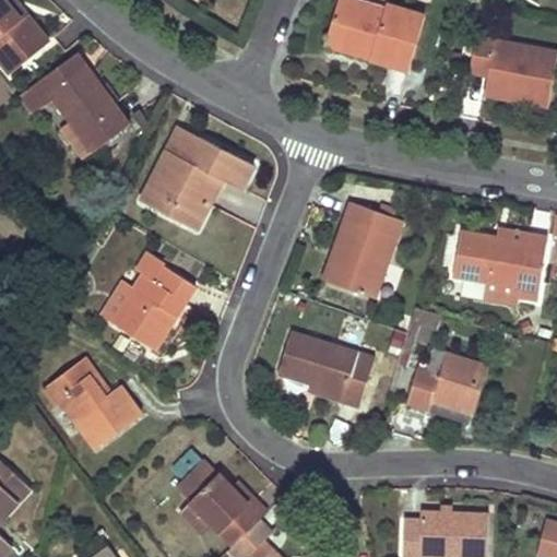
[(0,56),(12,71),(50,39),(37,24),(26,12),(21,16),(7,0),(0,0),(0,56)]
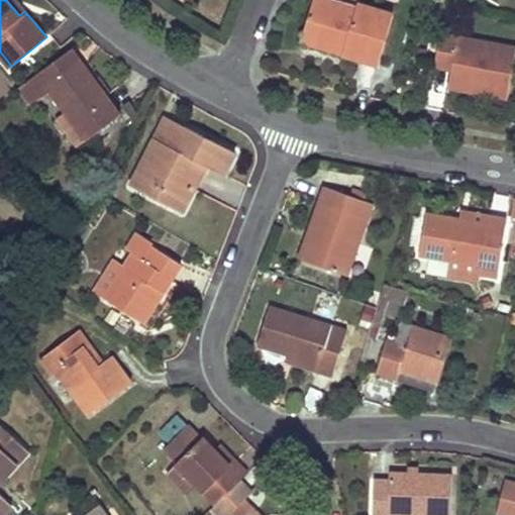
[(6,0),(19,15),(24,11),(15,0),(6,0)]
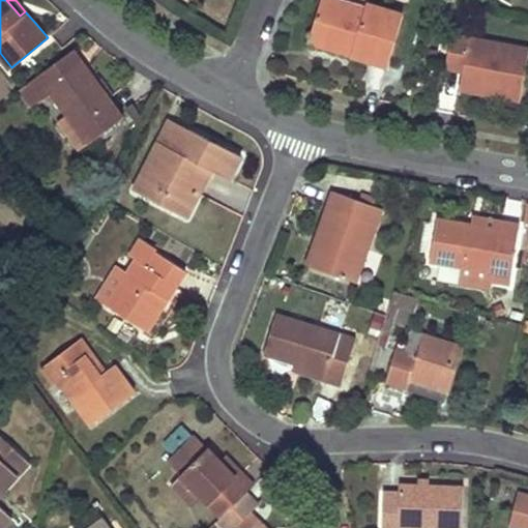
[(364,6),(344,0),(318,0),(308,40),(340,51),(387,64),(402,15),(365,2),(364,6)]
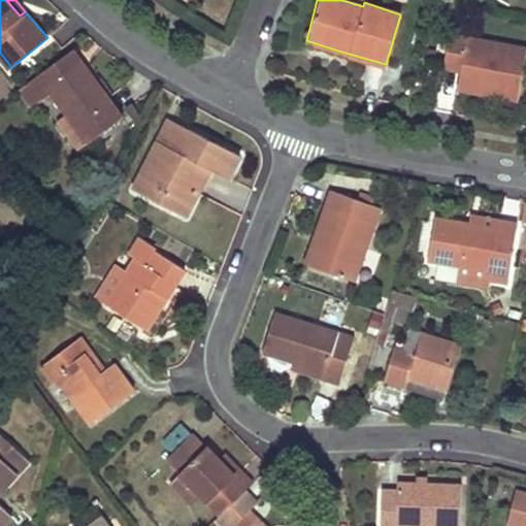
[(459,68),(457,84),(494,91),(494,95),(505,97),(516,99),(525,52),(525,47),(449,33),(444,66),(459,68)]
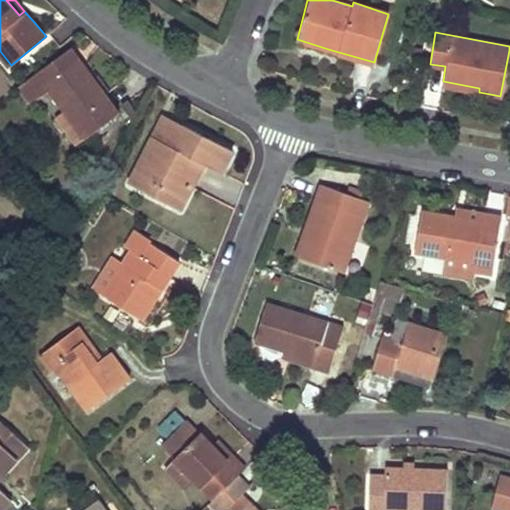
[(34,72),(16,85),(29,102),(47,89),(66,113),(58,119),(67,133),(75,128),(83,139),(119,112),(90,73),(70,46),(34,72)]
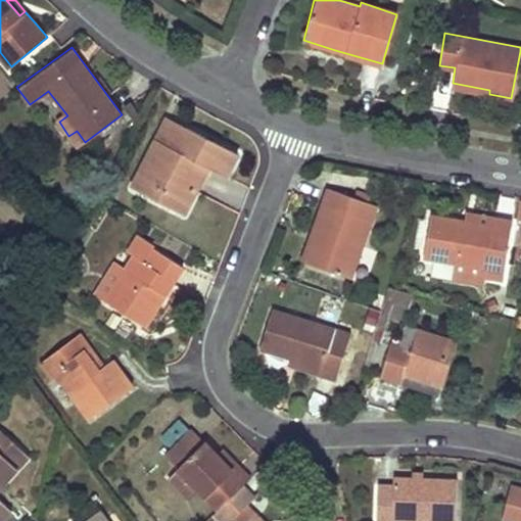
[(489,90),(453,83),(452,86),(489,94),(489,90)]
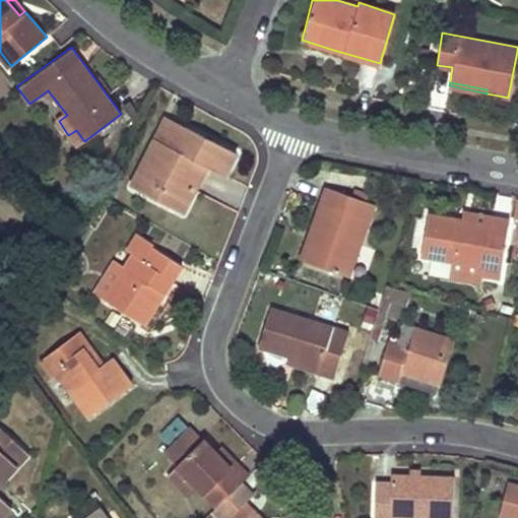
[(168,118),(155,140),(175,150),(187,127),(168,118)]
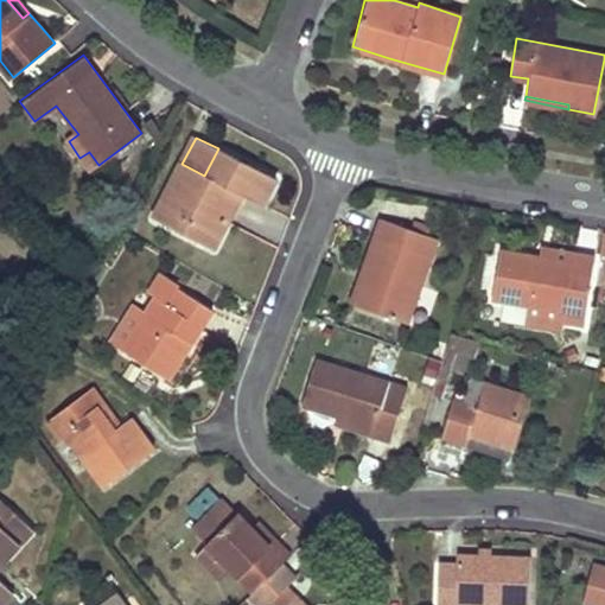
[(182,164),(155,218),(217,249),(229,225),(243,196),(263,207),(278,178),(218,148),(204,176),(182,164)]
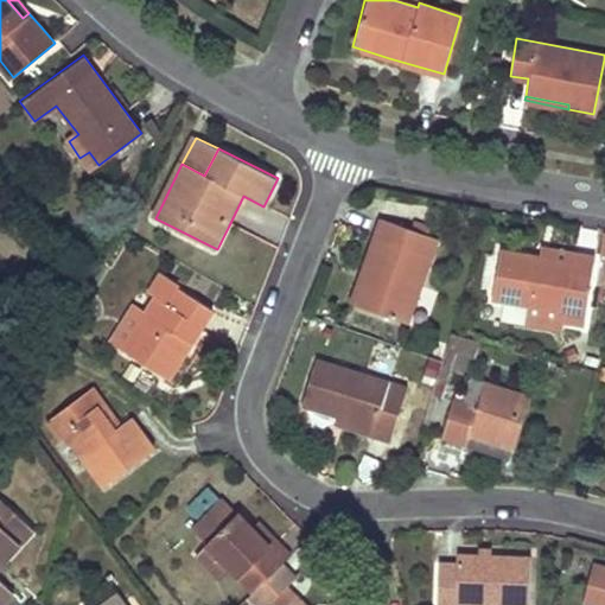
[(435,237),(377,217),(371,235),(377,237),(362,279),(358,278),(350,303),(407,323),(435,237)]
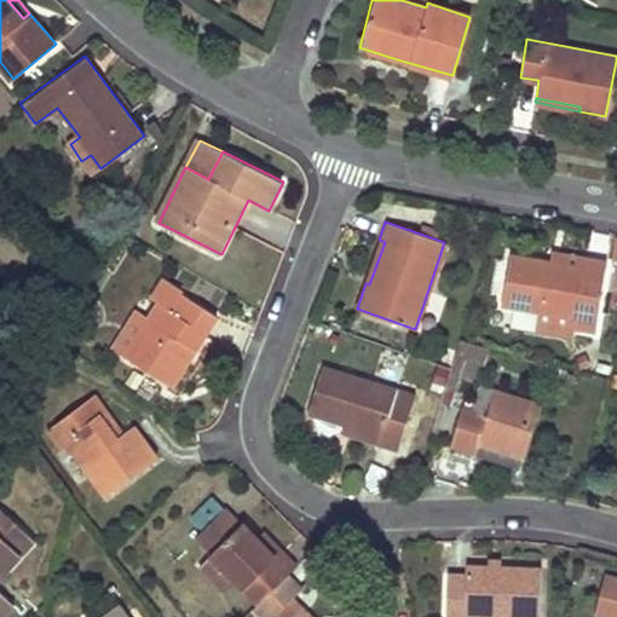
[(385,242),(379,240),(373,258),(363,282),(365,283),(369,284),(385,242)]
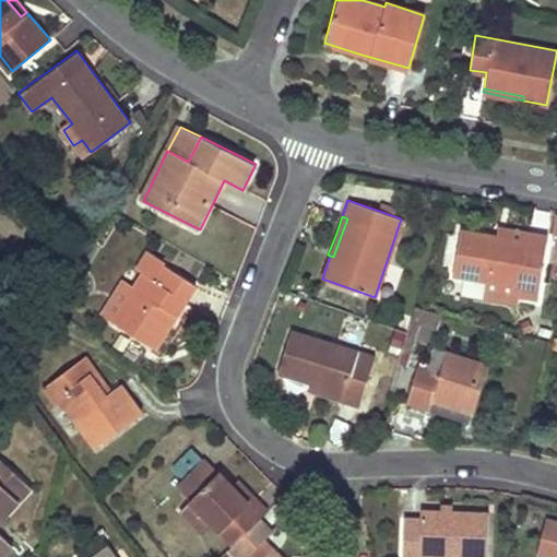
[(509,228),(496,226),(495,235),(524,240),(525,232),(509,228)]
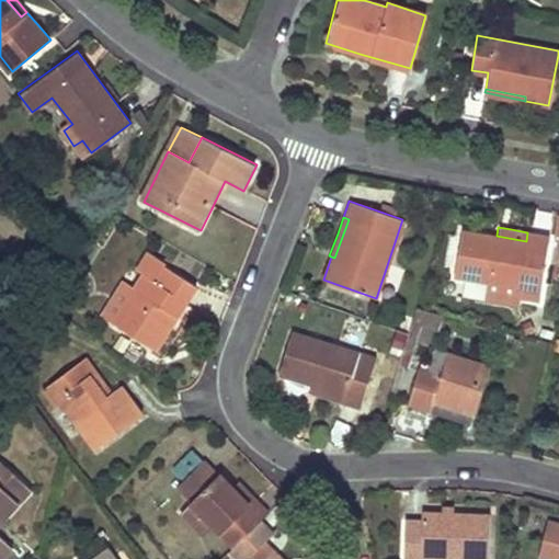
[(454,275),(490,281),(521,286),(520,295),(542,298),(549,236),(527,232),(526,241),(497,236),(460,229),(454,275)]
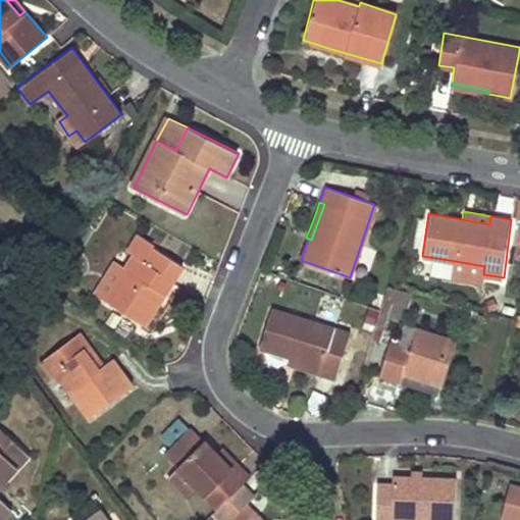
[(138,235),(127,251),(133,255),(143,261),(152,248),(154,244),(138,235)]
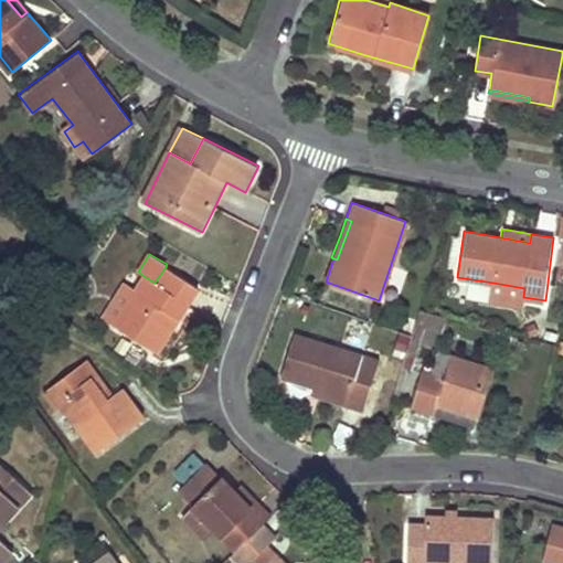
[(125,283),(103,319),(149,348),(170,314),(178,318),(187,304),(197,288),(165,268),(155,283),(144,276),(136,289),(125,283)]
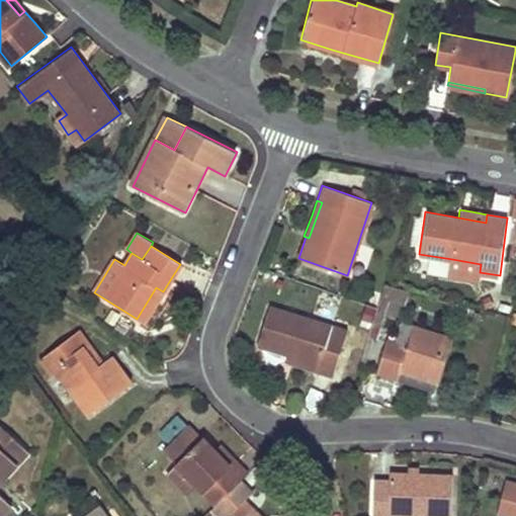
[(481,264),(452,259),(450,267),(480,272),(481,264)]
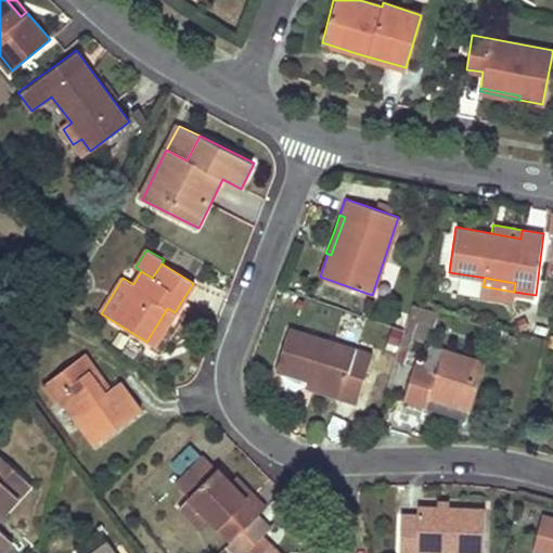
[(402,329),(394,357),(404,360),(415,323),(433,328),(437,310),(410,303),(402,329)]
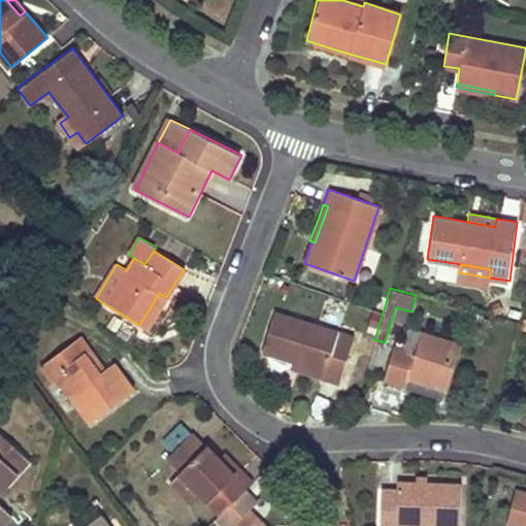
[(148,330),(167,298),(166,297),(159,293),(139,325),(148,330)]
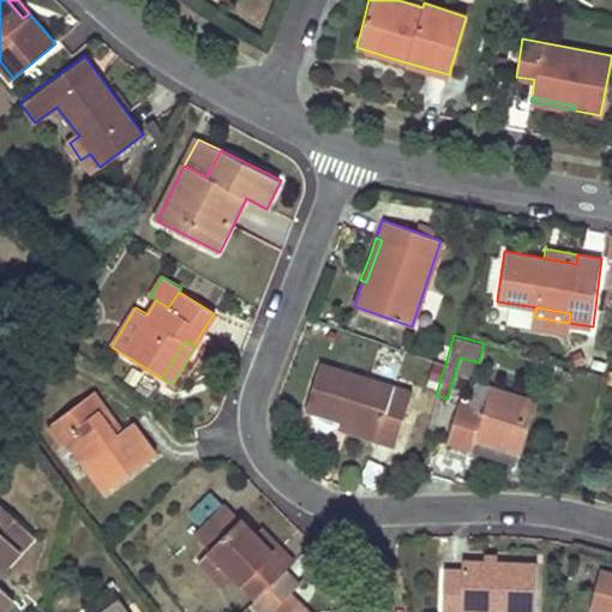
[(313,381),(305,408),(342,420),(371,430),(369,436),(395,444),(414,382),(395,377),(393,387),(318,363),(313,381)]
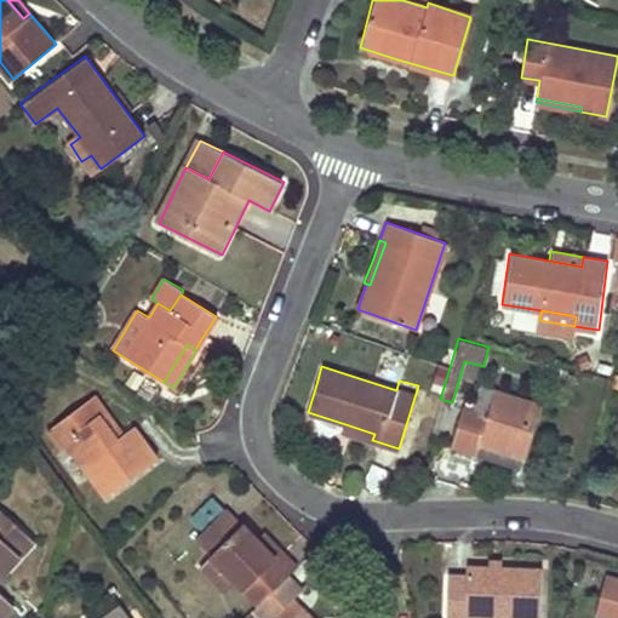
[(551,371),(548,384),(564,388),(567,375),(551,371)]
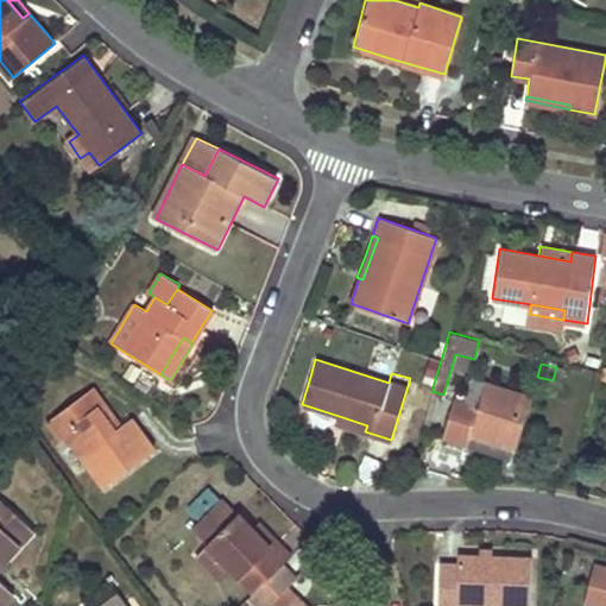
[(530,396),(472,379),(466,401),(454,397),(443,439),(469,446),(472,435),(494,441),(516,447),(530,396)]
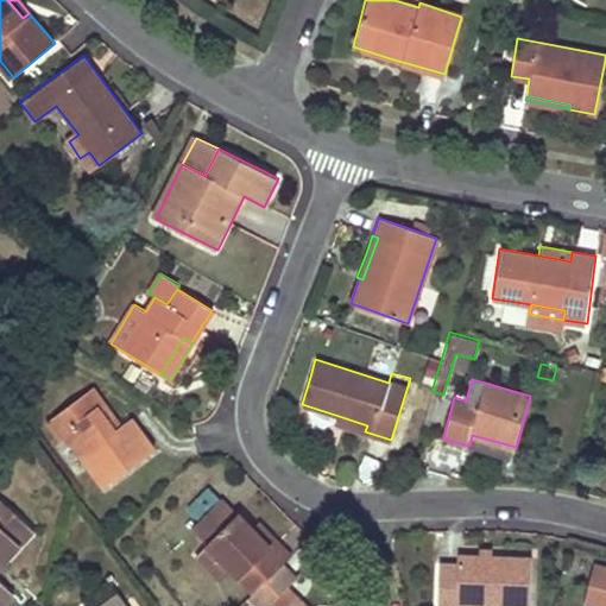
[(93,386),(51,420),(102,487),(155,446),(146,435),(131,414),(120,422),(114,427),(98,404),(102,399),(93,386)]
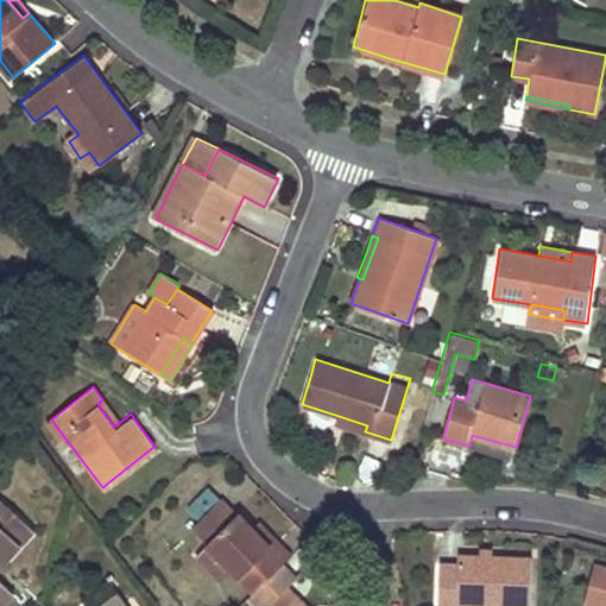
[(102,399),(98,404),(114,427),(120,422),(102,399)]
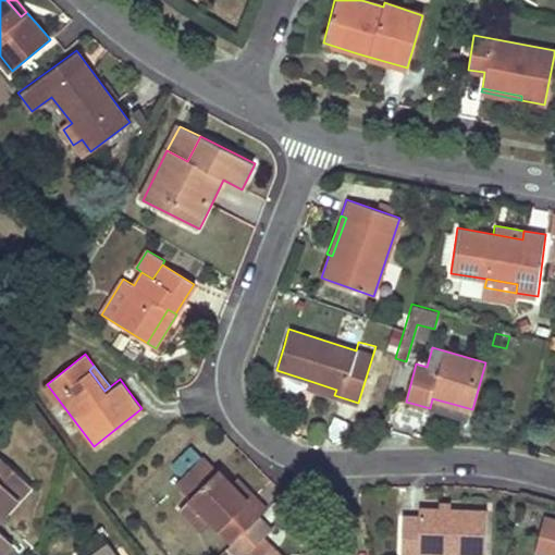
[(336,390),(310,381),(308,387),(334,395),(336,390)]
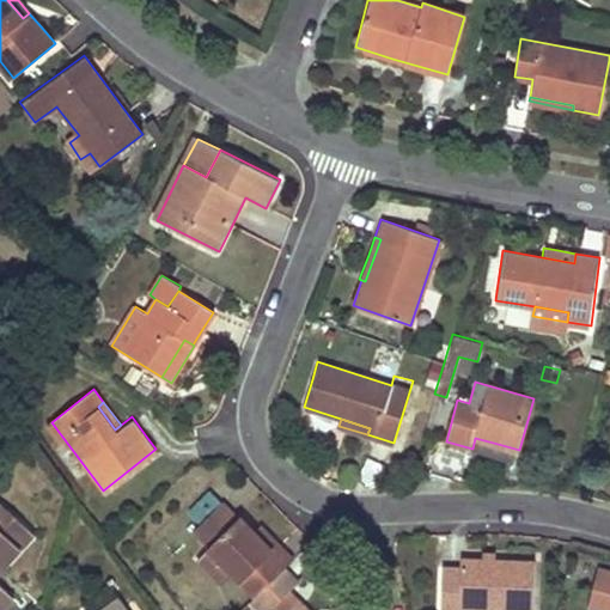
[(0,595),(5,590),(0,586),(0,565),(2,566),(31,534),(0,505),(0,595)]
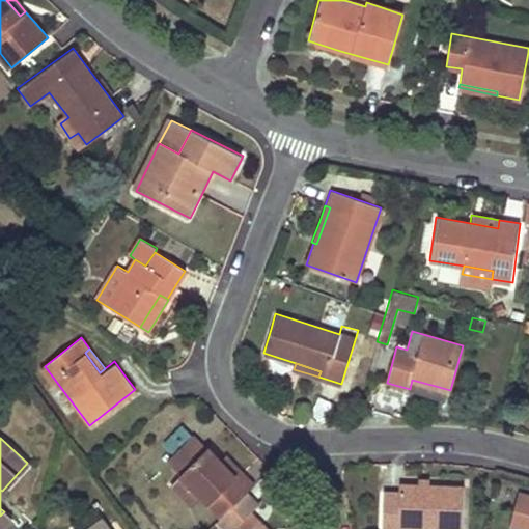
[(219,519),(245,493),(250,489),(232,470),(227,475),(214,462),(189,438),(163,464),(178,479),(170,489),(187,506),(195,498),(217,521),(219,519)]
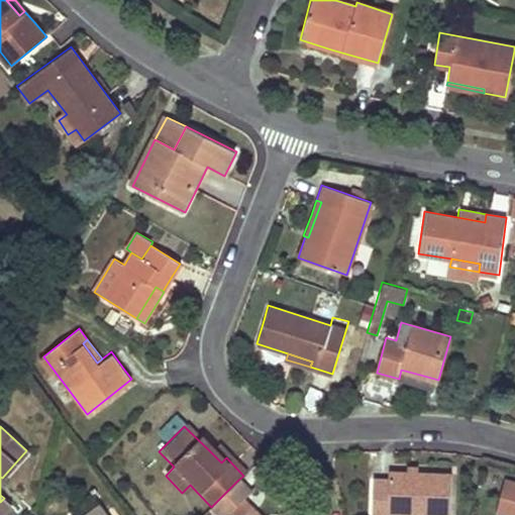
[(448,514),(450,474),(411,473),(390,472),(390,480),(373,480),(372,514),(388,514),(389,514),(406,514),(448,514)]
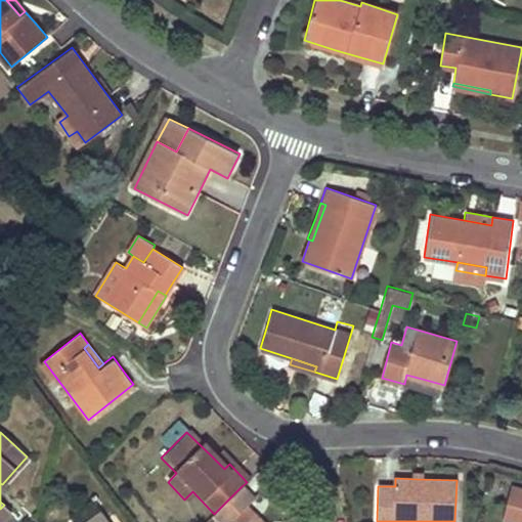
[(395,478),(378,478),(378,486),(395,486),(395,478)]
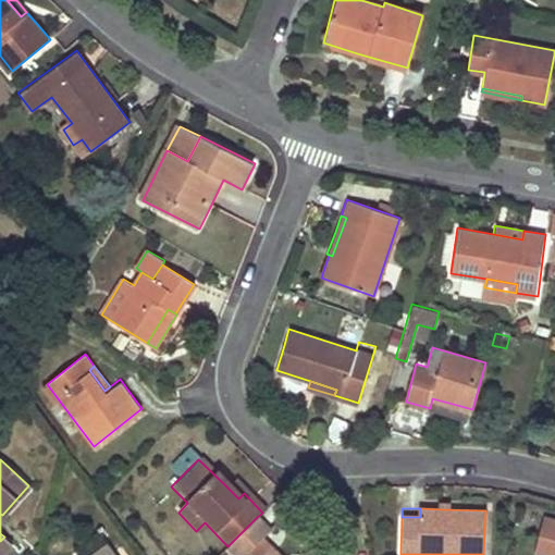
[(227,546),(223,551),(226,554),(243,554),(247,552),(257,543),(270,530),(257,517),(230,544),(227,546)]
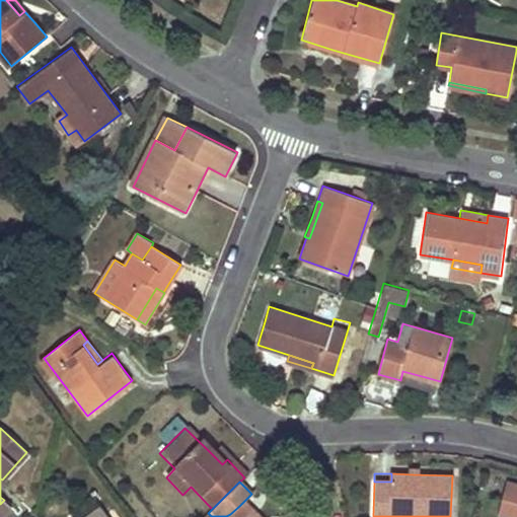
[(104,516),(97,506),(81,516),(104,516)]
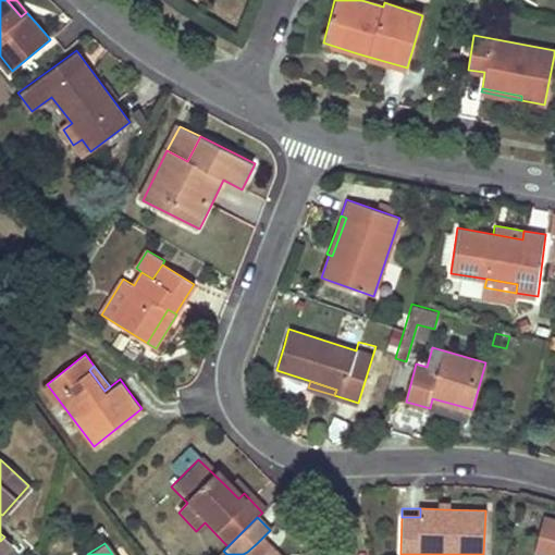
[(268,554),(257,543),(247,552),(249,554),(268,554)]
